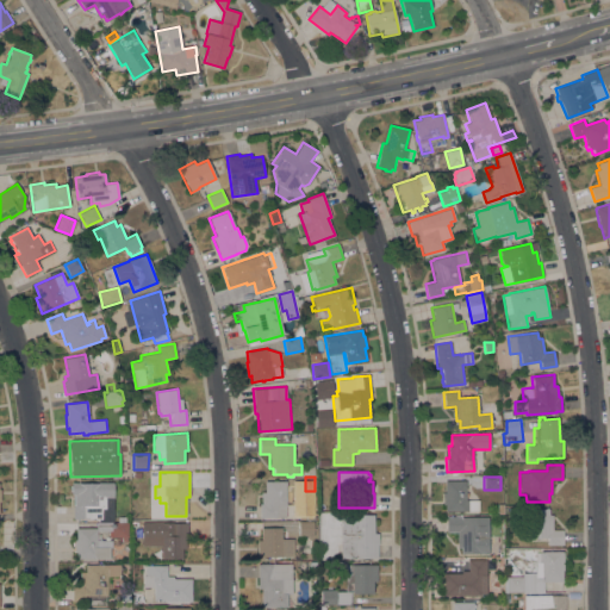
[(444,511),(444,505),(442,505),(442,492),(444,492),(444,480),(466,480),(466,492),(468,492),(468,496),(466,496),(466,500),(479,500),(479,511),(444,511)]
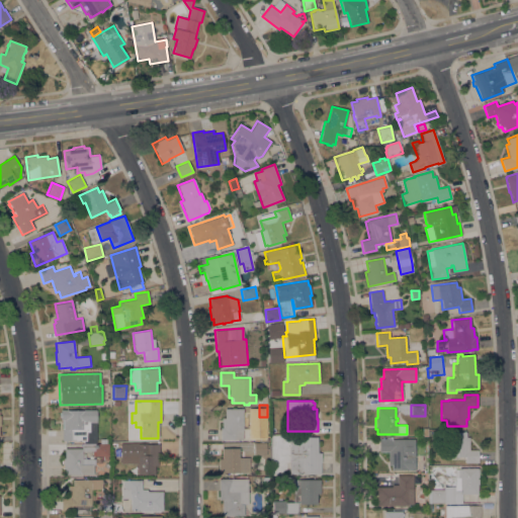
[(221,427),(223,427),(223,418),(225,418),(225,409),(243,409),(243,422),(244,422),(244,426),(243,426),(243,439),(234,439),(234,440),(221,440),(221,427)]
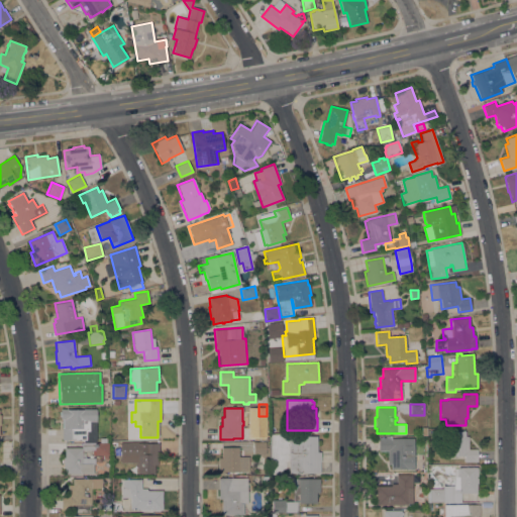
[(82,453),(85,453),(85,457),(87,457),(95,457),(95,464),(93,464),(93,474),(65,474),(65,468),(63,468),(63,457),(65,457),(65,447),(82,447),(82,441),(84,441),(84,440),(62,439),(62,428),(64,428),(64,419),(61,419),(61,409),(96,409),(96,421),(96,442),(100,442),(100,438),(106,438),(106,443),(108,443),(108,455),(107,455),(107,459),(103,459),(103,455),(95,455),(95,454),(92,454),(92,449),(82,449),(82,453)]
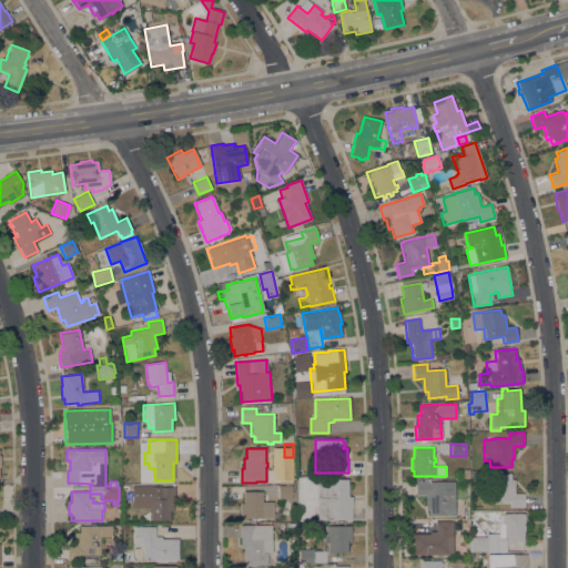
[(515,493),(524,493),(524,507),(509,507),(509,501),(493,501),(493,500),(487,500),(487,483),(489,483),(489,474),(511,474),(511,479),(515,479),(515,493)]
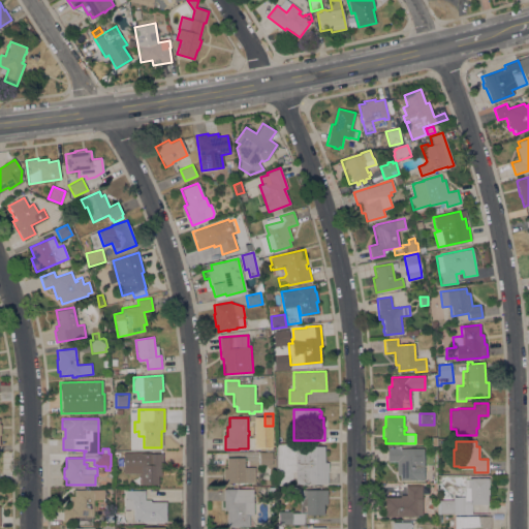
[(296,485),(296,458),(297,458),(296,450),(298,450),(298,446),(324,446),(324,462),(328,462),(328,484),(296,485)]
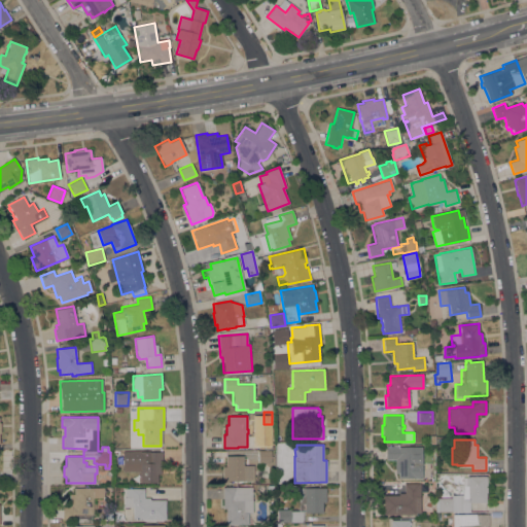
[(422,479),(415,479),(415,478),(398,479),(398,472),(395,472),(394,460),(386,460),(385,447),(422,446),(422,479)]
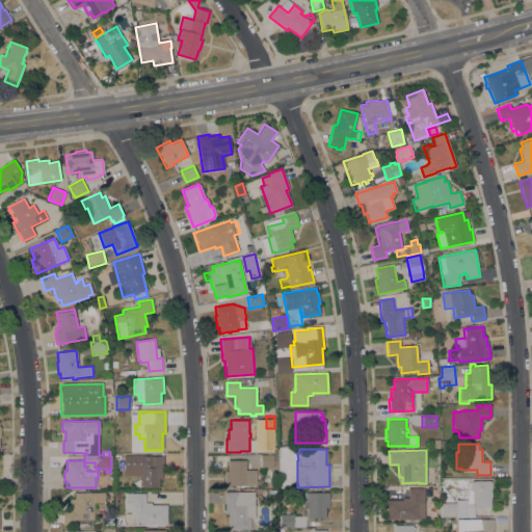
[(273,468),(260,468),(260,455),(273,455),(273,468)]
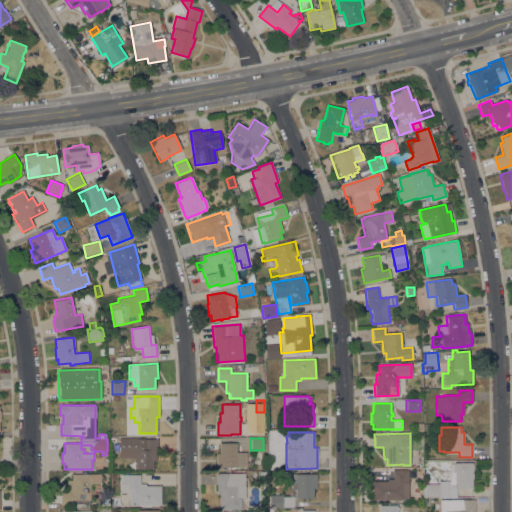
[(158,439),(158,450),(156,450),(156,461),(153,461),(153,469),(136,469),(136,450),(144,450),(144,439),(158,439)]
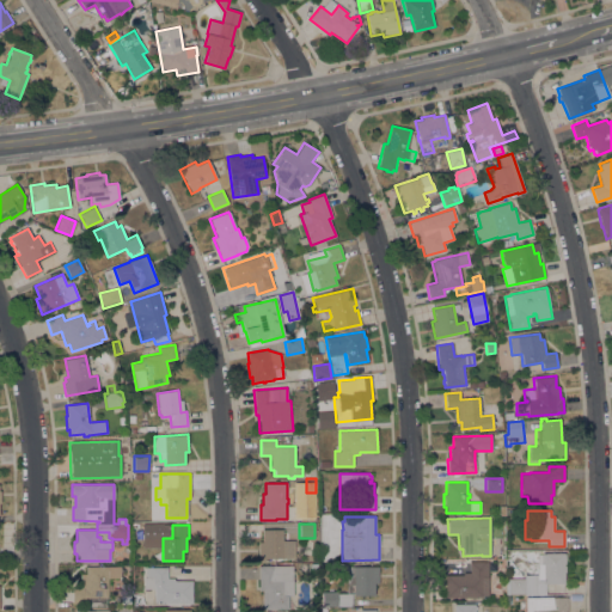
[(294,540),(294,560),(281,560),(276,560),(258,558),(258,542),(262,542),(262,530),(283,530),(283,540),(294,540)]
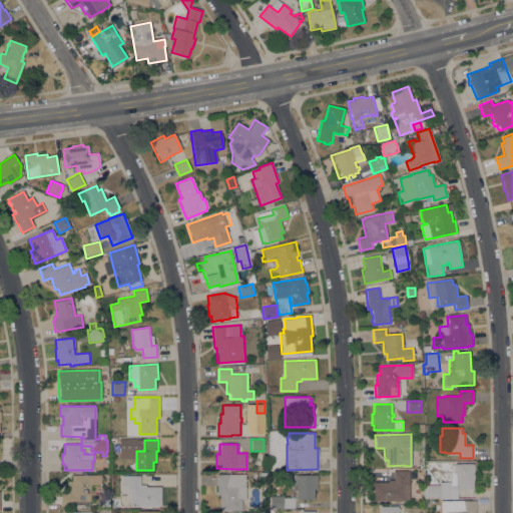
[(452,489),(452,496),(446,496),(446,497),(440,497),(440,498),(426,498),(426,497),(424,497),(424,493),(426,493),(426,490),(426,485),(440,485),(450,485),(450,464),(455,464),(474,464),(474,480),(473,480),(473,489),(452,489)]
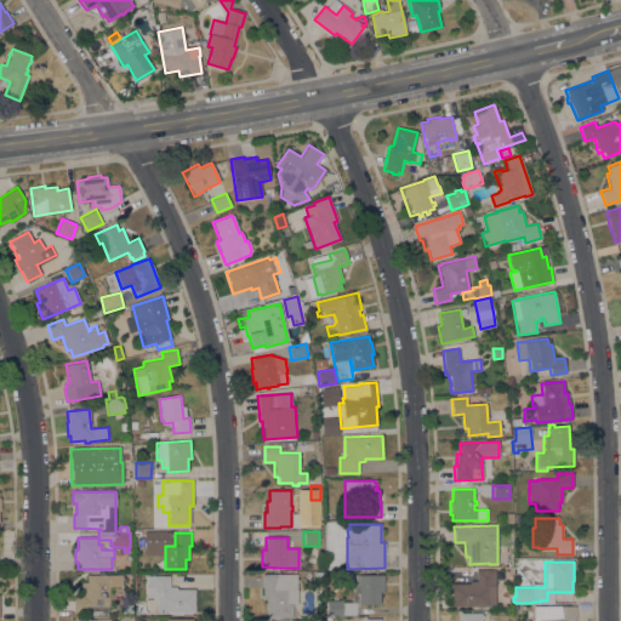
[(477,570),(495,570),(495,605),(490,605),(490,607),(451,607),(451,602),(451,597),(451,594),(451,588),(451,584),(468,584),(471,581),(477,581),(477,570)]
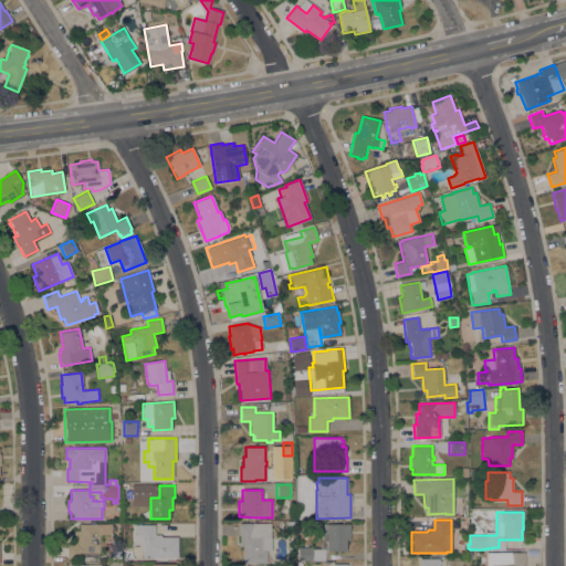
[(239,523),(271,523),(271,552),(266,552),(266,563),(243,564),(242,546),(239,546),(239,523)]
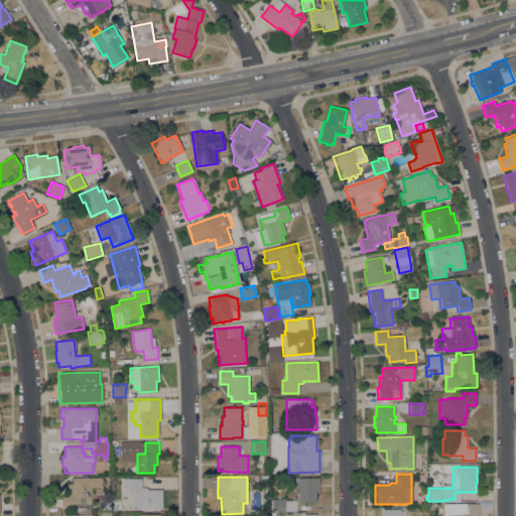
[(60,496),(71,496),(70,484),(73,484),(73,478),(91,478),(91,479),(92,479),(92,486),(91,486),(91,493),(94,493),(94,498),(91,498),(91,503),(75,503),(75,509),(60,509),(60,496)]
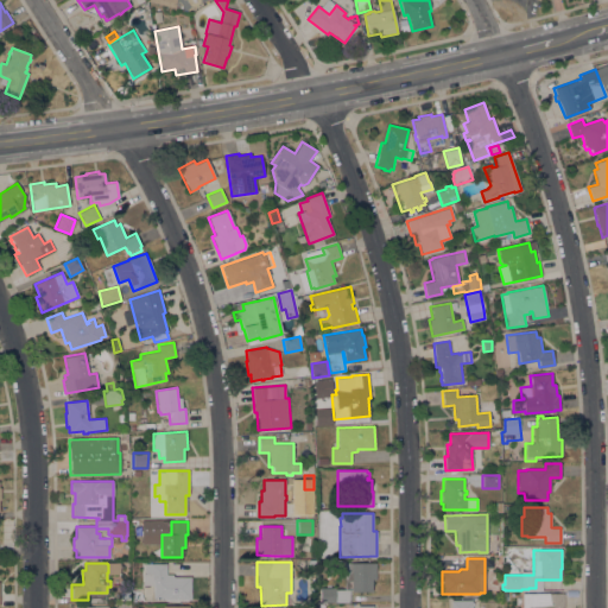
[(372,593),(352,593),(352,589),(344,589),(344,572),(340,572),(340,563),(375,563),(375,580),(372,580),(372,593)]
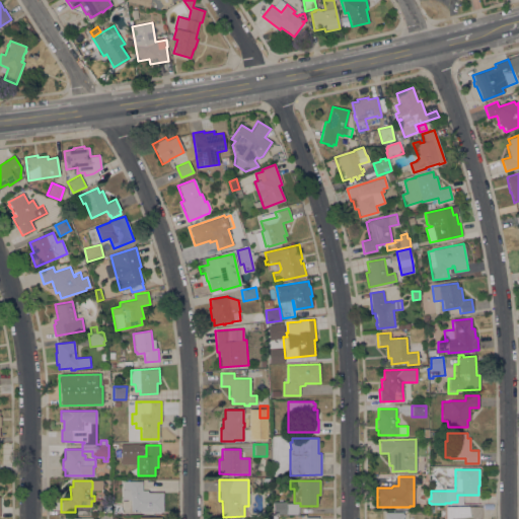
[(162,493),(162,512),(131,512),(131,508),(129,508),(129,499),(122,500),(122,490),(124,490),(124,482),(142,482),(142,490),(147,490),(148,493),(162,493)]
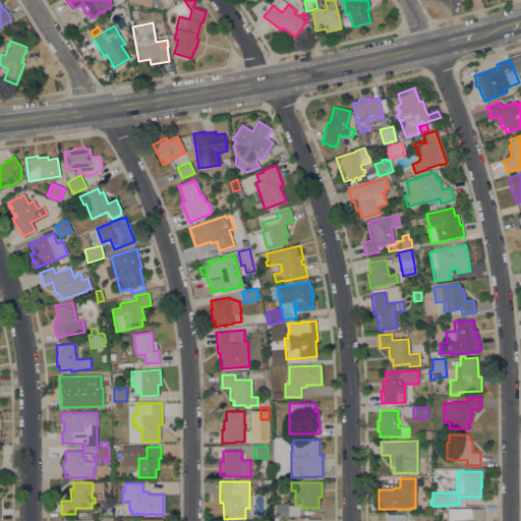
[(275,516),(274,504),(287,504),(287,505),(299,505),(300,516),(275,516)]
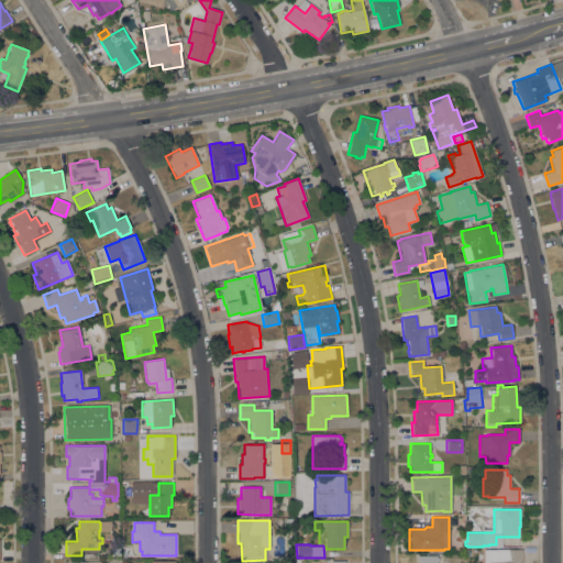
[(484,562),(484,549),(522,549),(522,562),(520,562),(484,562)]
